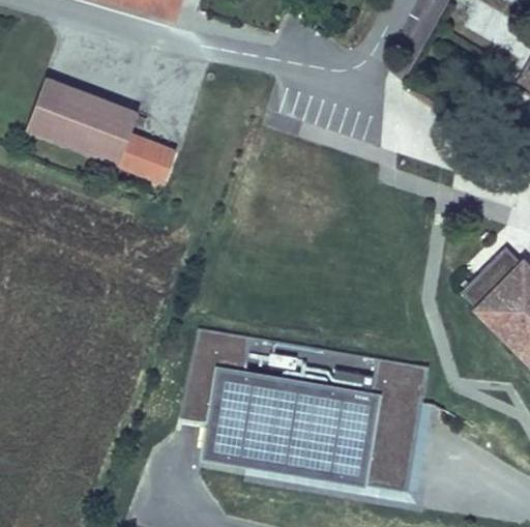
[(126,0),(125,4),(177,19),(182,0),(126,0)]
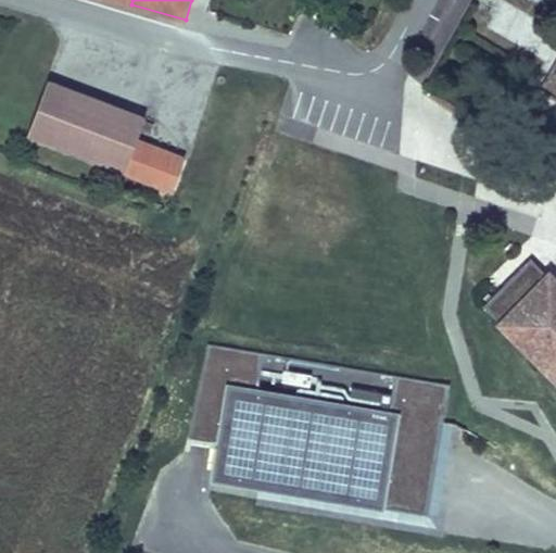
[(507,14),(498,32),(520,41),(529,24),(507,14)]
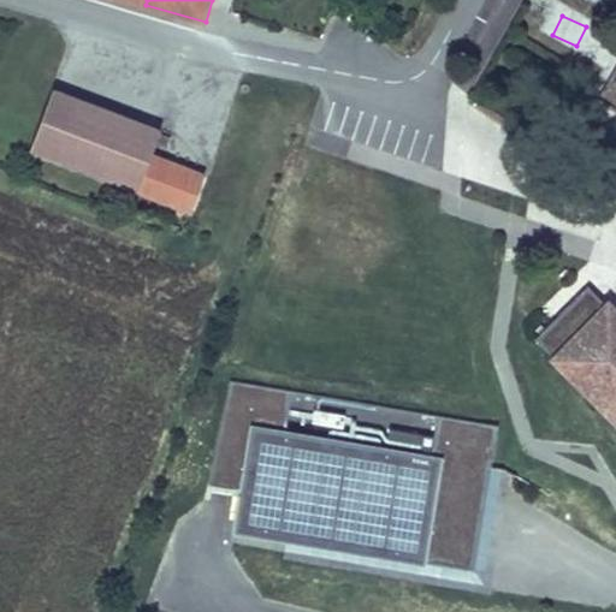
[(615,123),(615,81),(598,112),(615,123)]
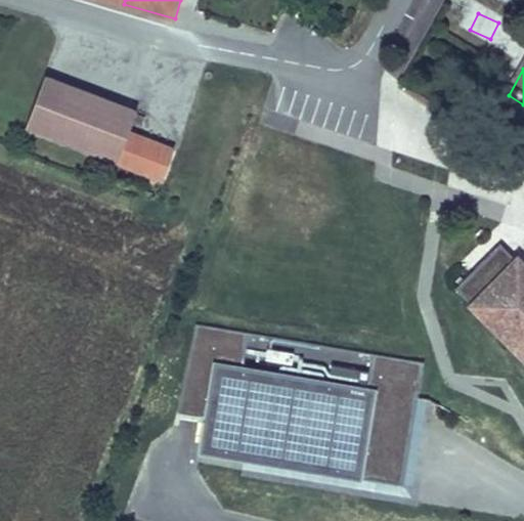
[(115,165),(129,133),(137,113),(47,77),(25,130),(115,165)]
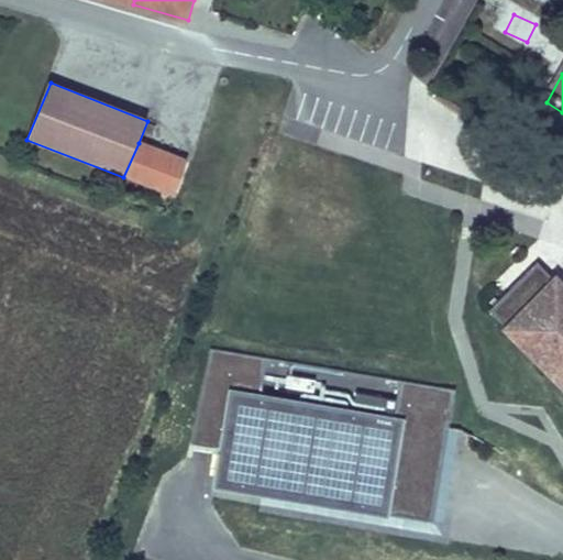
[(184,161),(139,143),(123,177),(170,194),(184,161)]
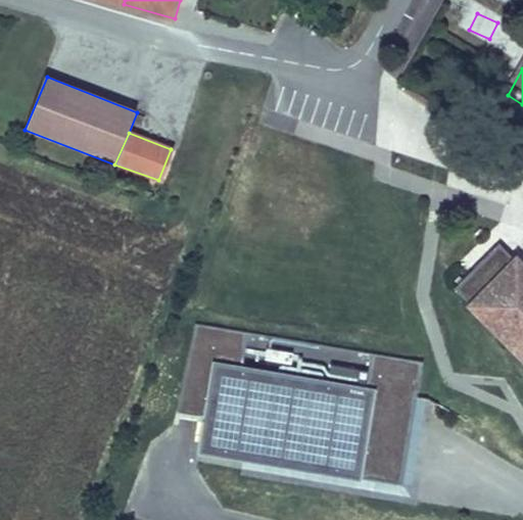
[(522,276),(497,250),(473,276),(484,288),(465,306),(519,361),(521,359),(522,360),(522,276)]
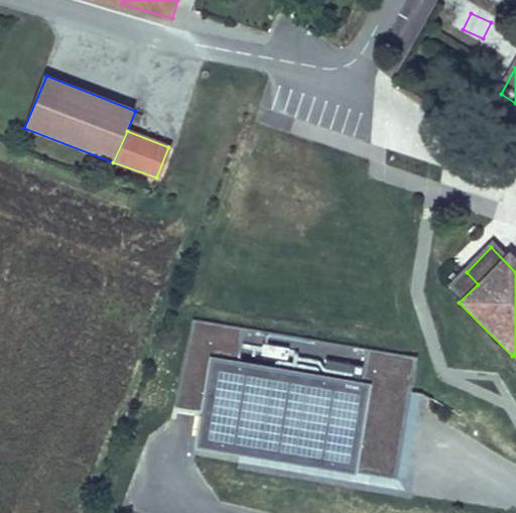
[(395,479),(416,357),(190,318),(175,404),(203,409),(197,445),(395,479)]
